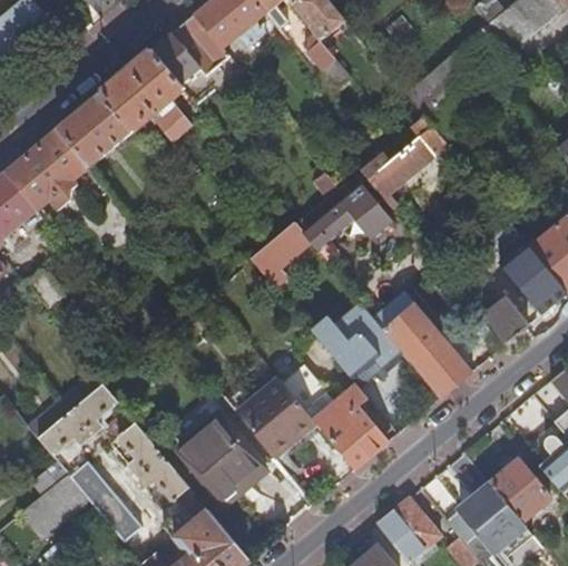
[(0,87),(61,36),(30,0),(20,0),(0,17),(0,87)]
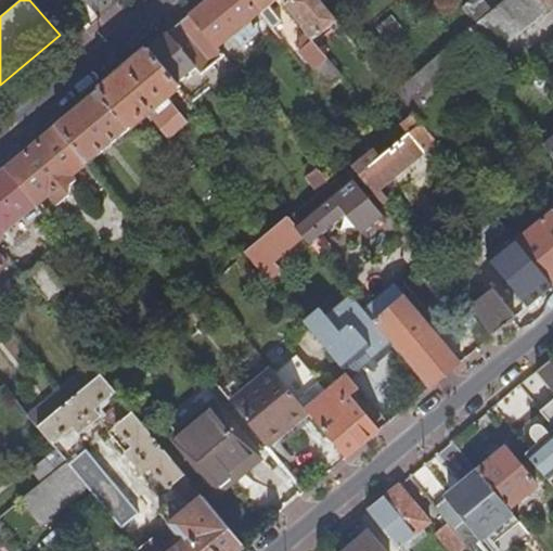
[(205,0),(189,14),(216,47),(232,34),(241,45),(258,30),(249,20),(257,12),(246,0),(205,0)]
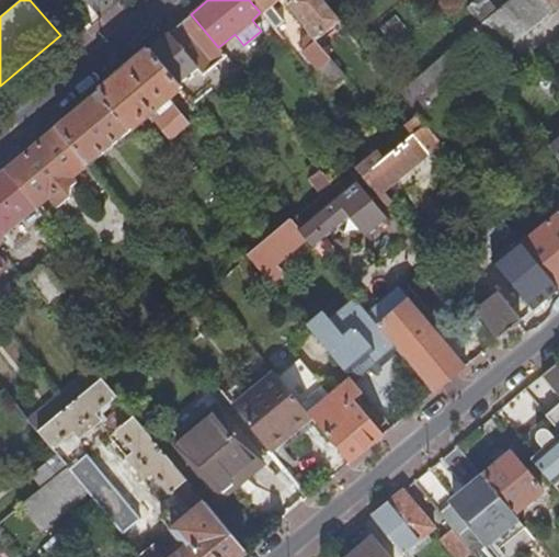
[(249,0),(260,12),(270,24),(276,18),(267,7),(275,0),(249,0)]
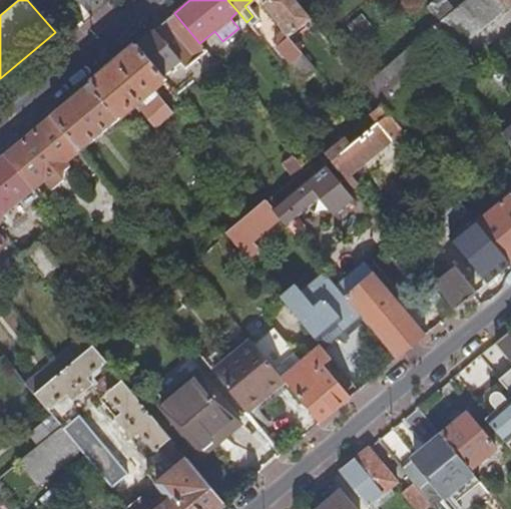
[(309,17),(294,0),(265,0),(262,3),(282,27),(288,35),(309,17)]
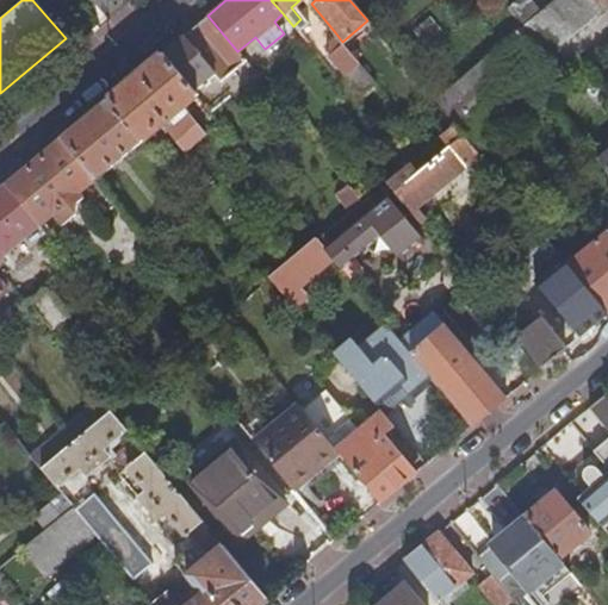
[(504,35),(531,13),(521,0),(494,22),(504,35)]
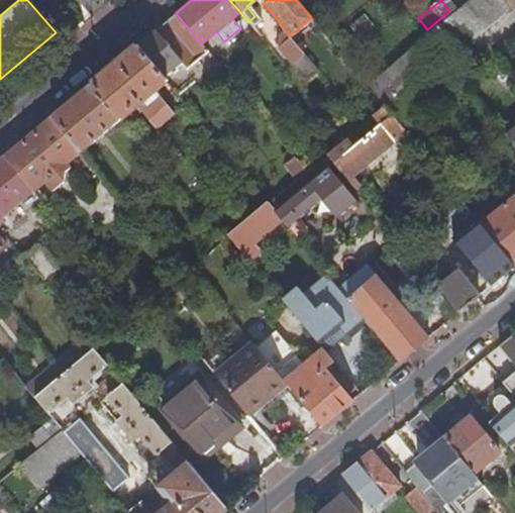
[(508,8),(501,0),(466,0),(436,24),(456,49),(508,8)]
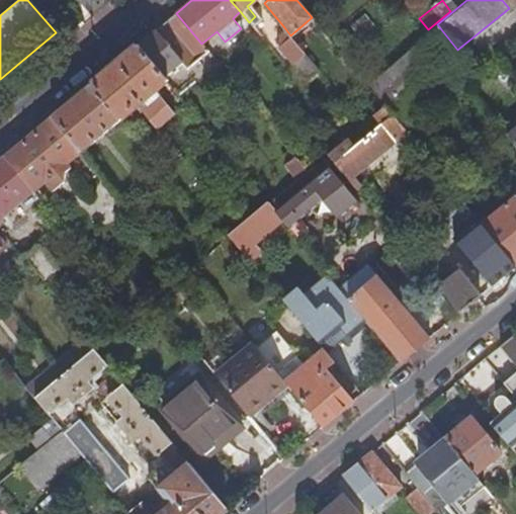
[(502,0),(509,8),(515,1),(515,0),(502,0)]
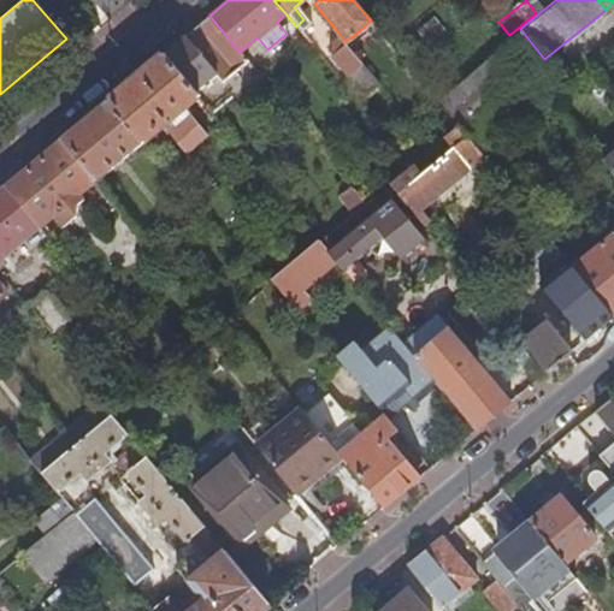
[(192,30),(164,53),(195,90),(217,73),(223,81),(247,60),(240,52),(210,16),(192,30)]
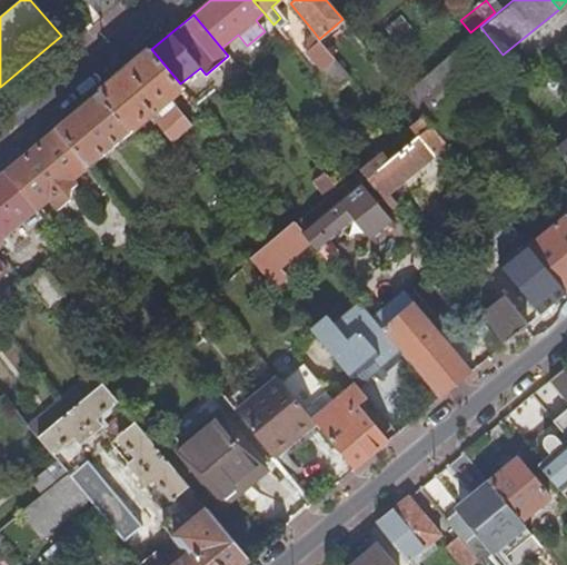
[(480,27),(480,26),(401,91),(423,116),(444,142),(506,90),(520,78),(503,55),(480,27)]
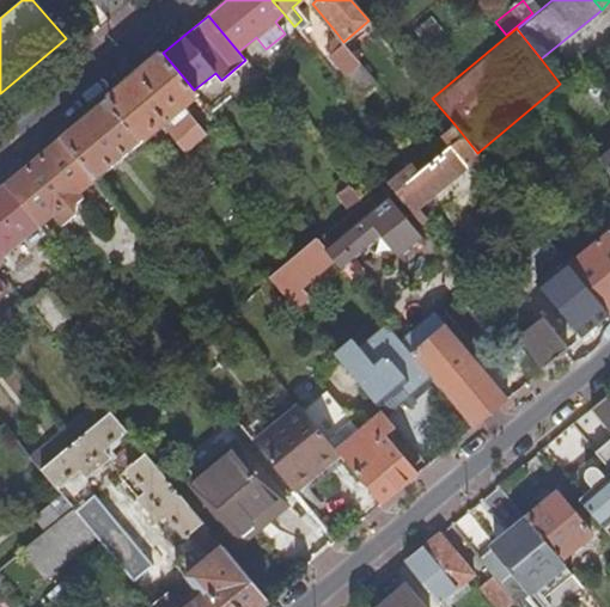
[(343,42),(336,32),(328,41),(330,43),(324,48),(346,74),(360,61),(343,42)]
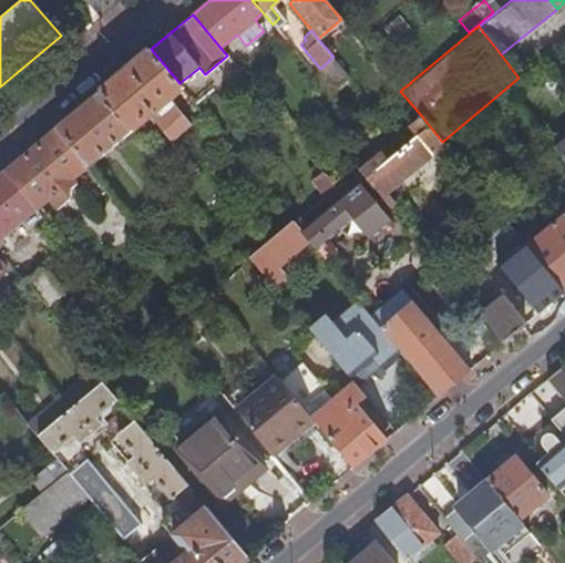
[(362,58),(368,53),(363,48),(358,52),(362,58)]
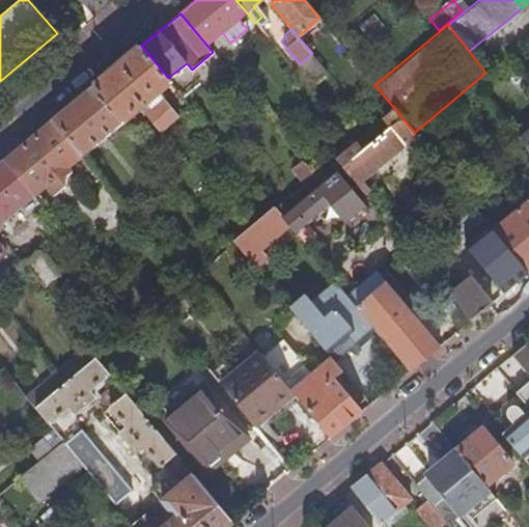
[(118,64),(93,85),(123,121),(140,108),(159,131),(178,115),(164,96),(148,109),(144,104),(171,82),(168,78),(141,46),(118,64)]
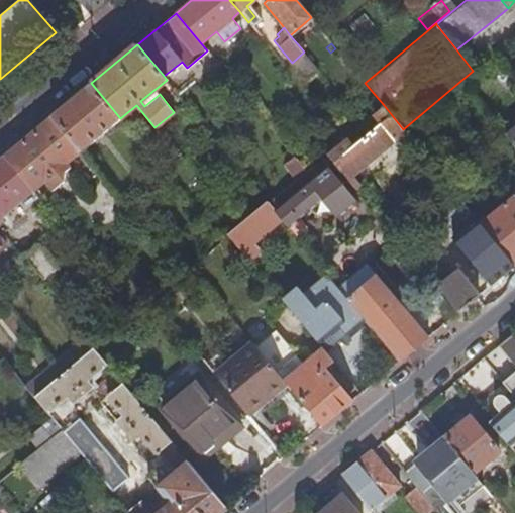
[(72,99),(52,115),(81,150),(120,118),(91,83),(72,99)]
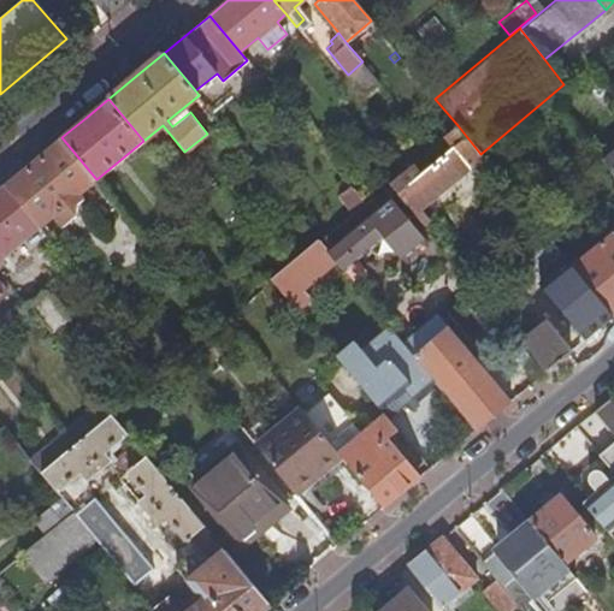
[(414,214),(482,155),(480,154),(458,125),(444,136),(453,147),(419,175),(411,164),(388,183),(412,212),(414,214)]
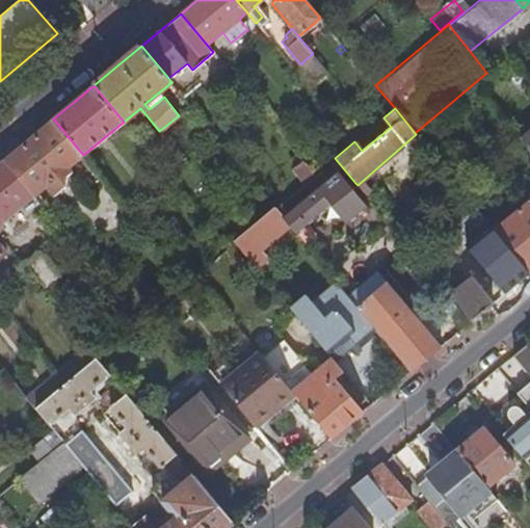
[(31,137),(6,158),(36,193),(47,184),(55,194),(67,184),(65,176),(71,172),(69,167),(83,155),(53,119),(31,137)]
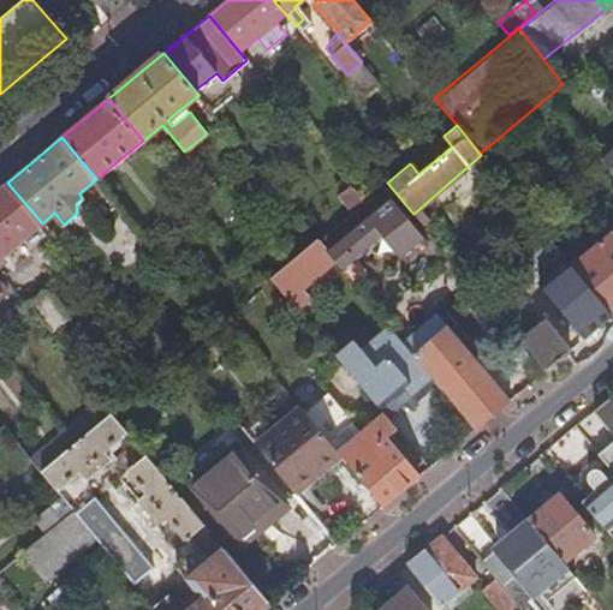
[(612,177),(612,151),(601,162),(612,177)]
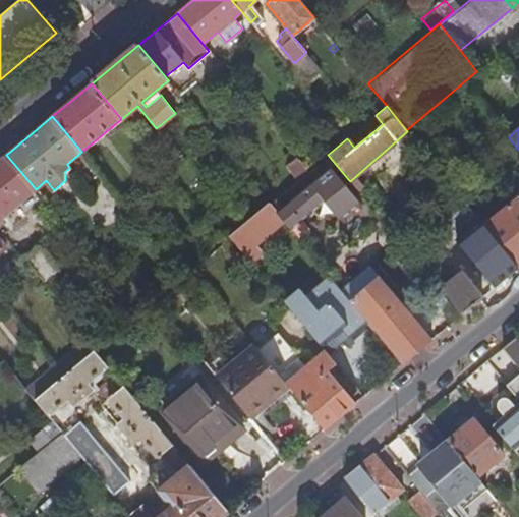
[(0,218),(2,217),(35,190),(36,189),(6,155),(0,159),(0,218)]
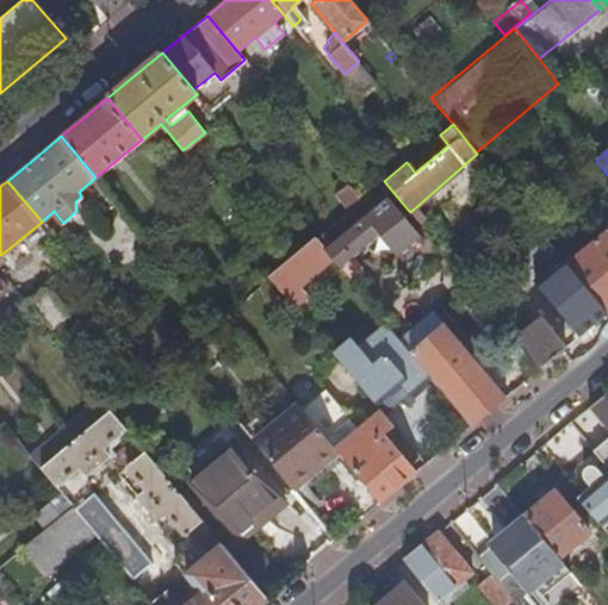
[(332,259),(340,268),(408,210),(384,181),(376,188),(384,199),(330,244),(322,234),(315,238),(332,259)]
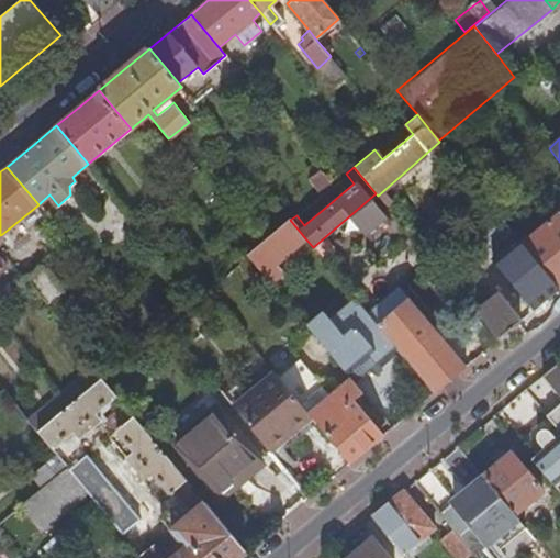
[(323,193),(332,186),(320,170),(311,178),(323,193)]
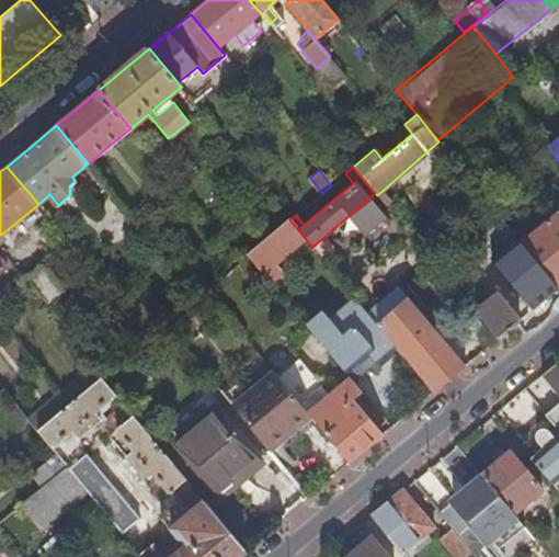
[(130,212),(136,207),(132,202),(126,206),(130,212)]
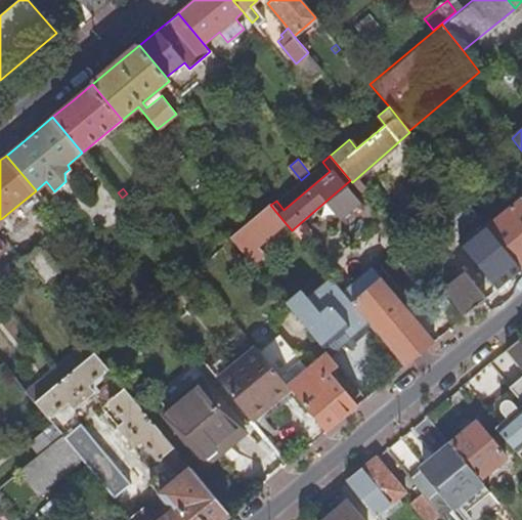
[(521,267),(521,196),(521,197),(521,196),(486,225),(512,257),(521,268),(521,267)]
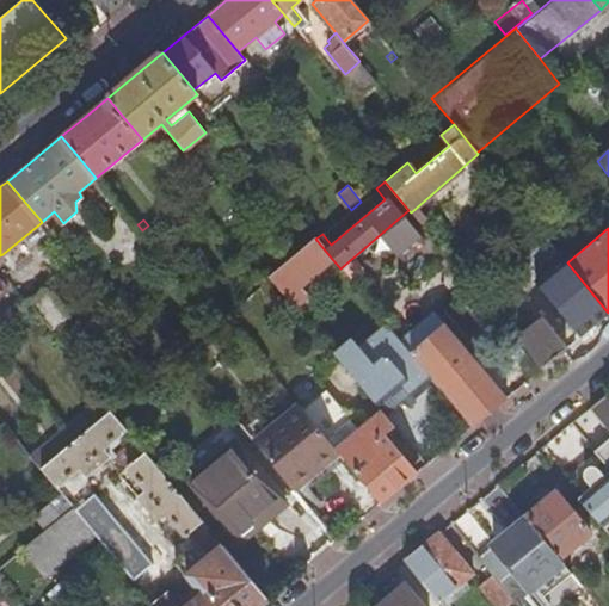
[(531,239),(557,270),(566,261),(541,230),(531,239)]
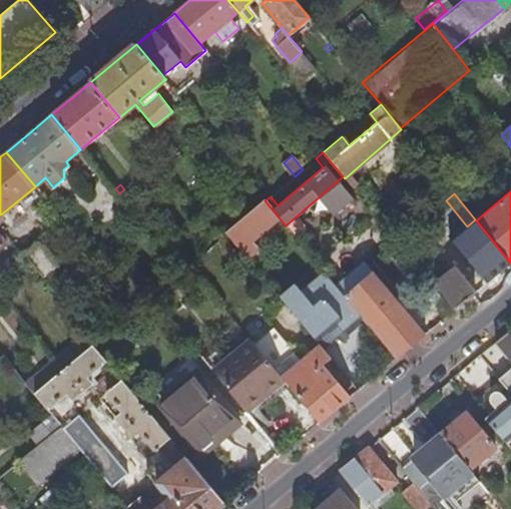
[(227,232),(240,248),(279,217),(265,200),(227,232)]
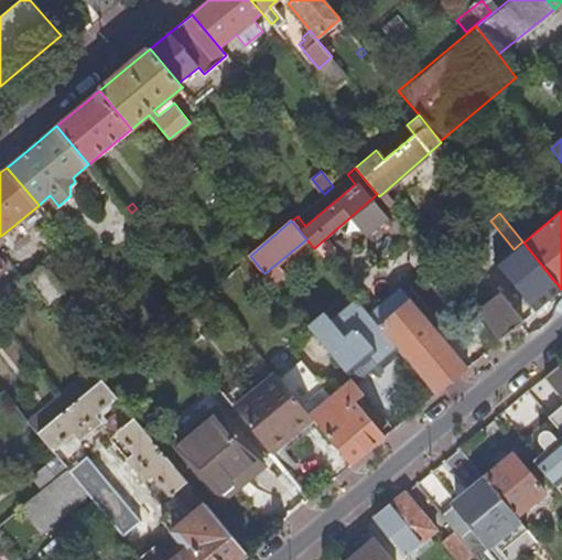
[(535,291),(551,277),(523,243),(522,241),(514,249),(505,256),(535,291)]
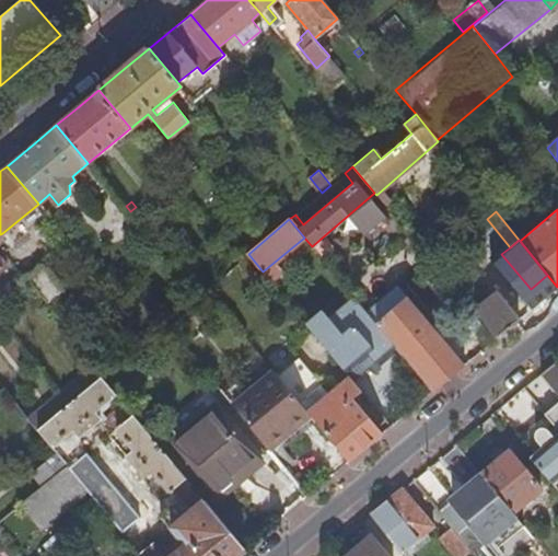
[(46,299),(59,289),(41,266),(27,277),(46,299)]
